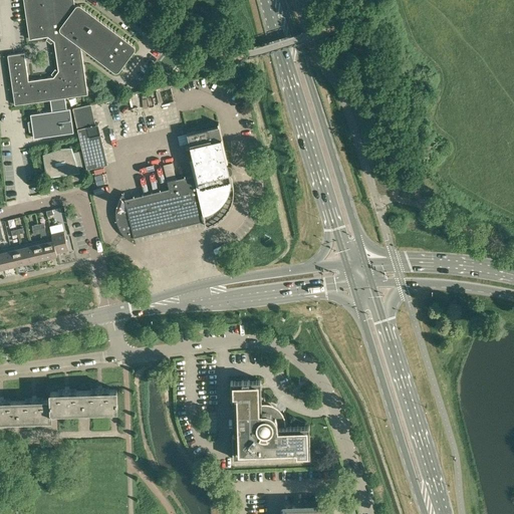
[(23,0),(29,39),(47,36),(50,38),(54,41),(56,55),(74,52),(77,49),(81,52),(80,46),(96,58),(114,71),(115,71),(116,71),(117,71),(118,70),(135,49),(135,48),(135,47),(135,46),(135,45),(80,5),(79,5),(78,5),(77,5),(76,5),(75,6),(75,7),(74,1),(73,0),(23,0)]
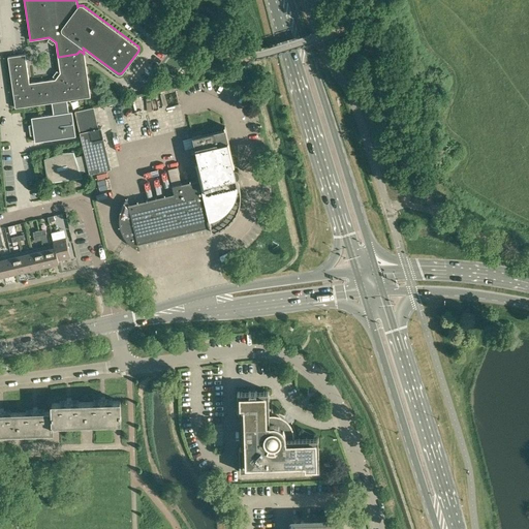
[(55,79),(29,83),(24,84),(25,91),(12,92),(16,107),(52,102),(67,100),(85,97),(90,97),(86,66),(84,54),(80,51),(76,54),(58,57),(60,72),(57,75),(55,79)]
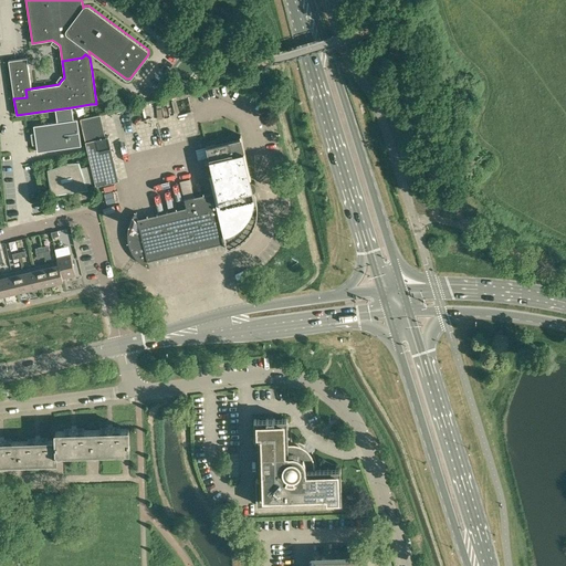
[(8,61),(11,80),(13,98),(27,97),(25,90),(31,88),(27,58),(25,59),(8,61)]
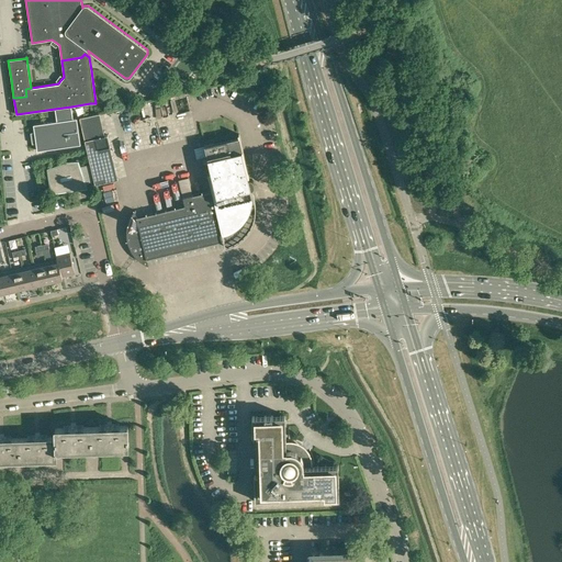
[(72,119),(71,107),(55,109),(57,121),(33,125),(34,132),(35,137),(36,143),(37,150),(80,145),(77,119),(72,119)]
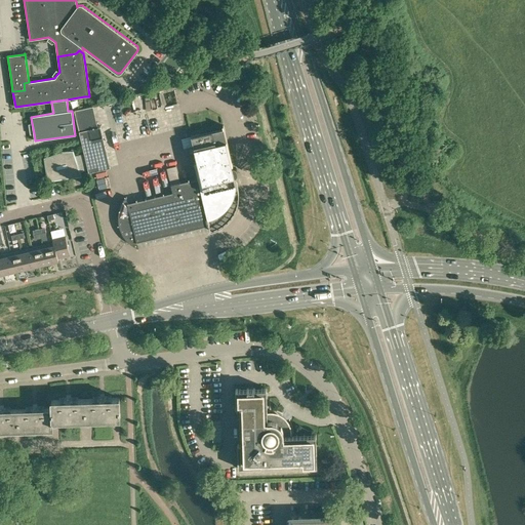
[(81,140),(84,153),(88,170),(88,171),(110,166),(99,125),(97,125),(93,106),(86,108),(74,110),(81,140)]
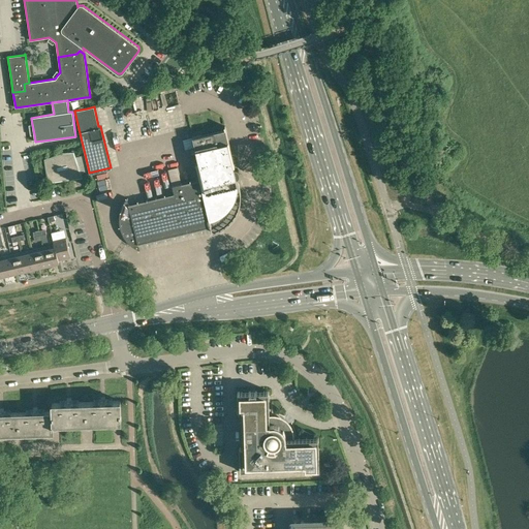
[(111,131),(114,145),(120,143),(117,129),(111,131)]
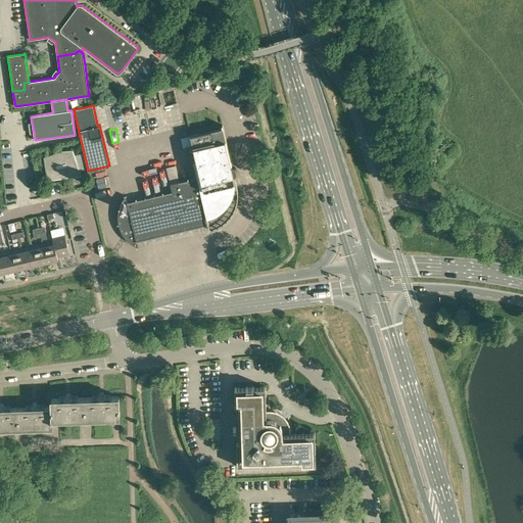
[(238,191),(237,187),(224,128),(191,135),(196,160),(193,161),(197,177),(171,183),(172,191),(127,201),(126,196),(124,199),(122,202),(120,206),(119,210),(117,215),(117,219),(119,223),(120,227),(121,231),(123,234),(125,237),(128,240),(131,243),(135,245),(138,247),(138,246),(137,241),(208,224),(209,230),(217,228),(221,226),(224,224),(226,222),(229,219),(231,216),(233,212),(235,209),(236,205),(237,202),(238,198),(238,194),(238,191)]
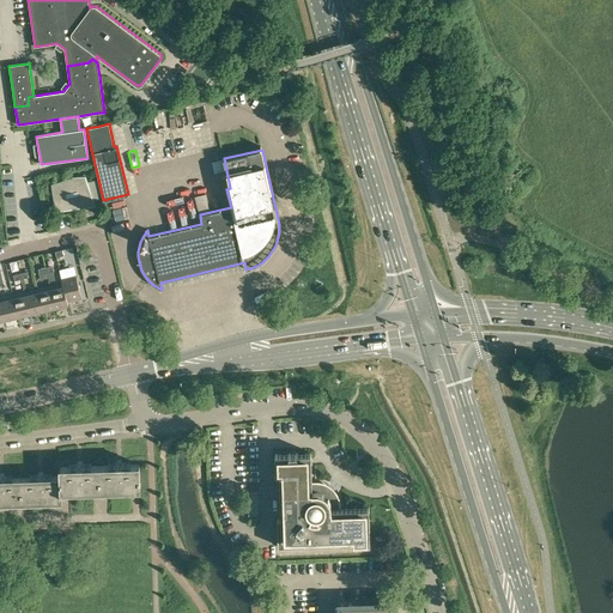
[(86,182),(85,176),(71,177),(71,178),(52,184),(55,212),(85,208),(93,206),(92,201),(103,199),(98,178),(86,182)]
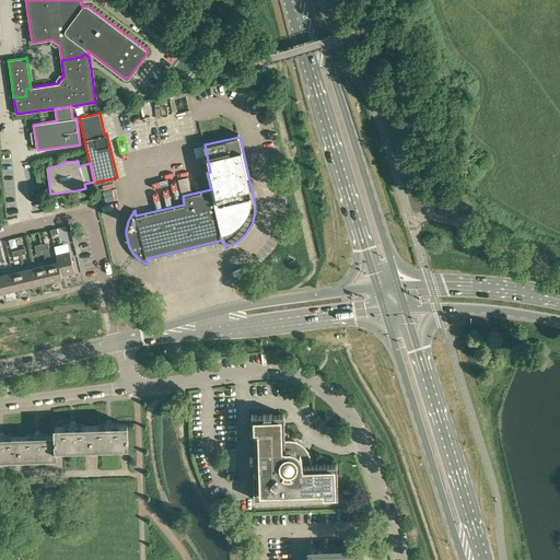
[(113,203),(129,202),(128,191),(112,194),(113,203)]
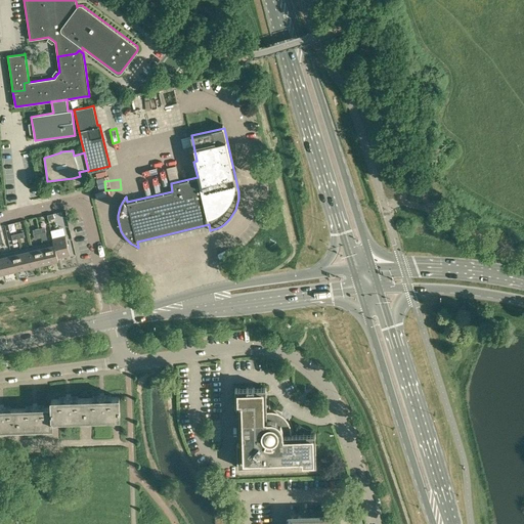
[(39,228),(33,229),(35,238),(41,237),(39,228)]
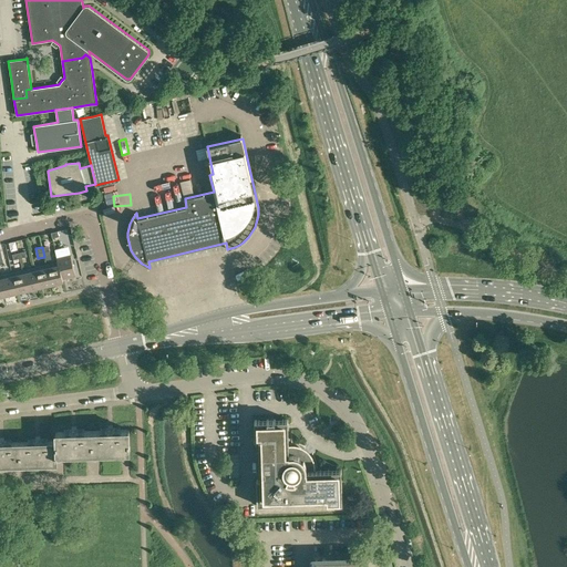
[(57,258),(58,261),(62,281),(63,281),(62,278),(75,276),(70,255),(57,258)]
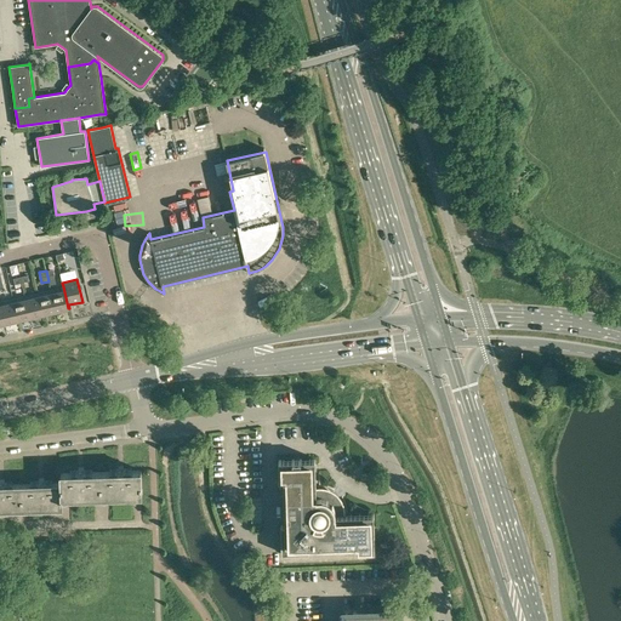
[(63,286),(51,290),(56,312),(68,308),(63,286)]
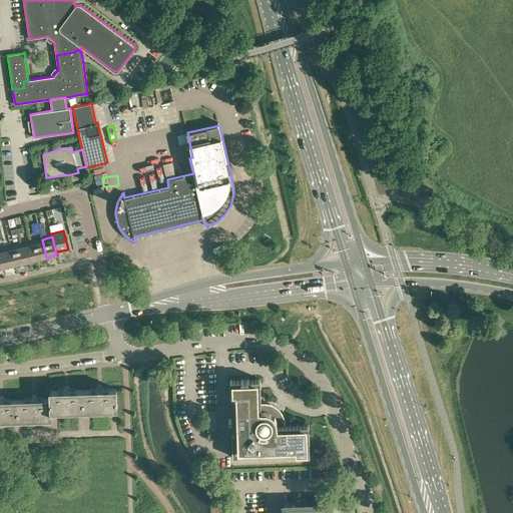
[(42,239),(31,241),(36,260),(46,258),(42,239)]
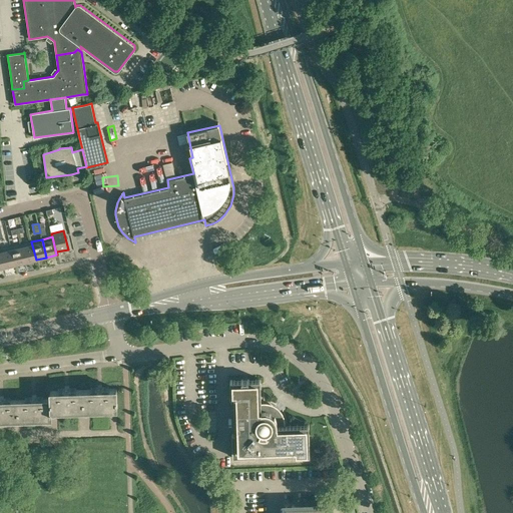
[(31,241),(21,244),(25,263),(36,260),(31,241)]
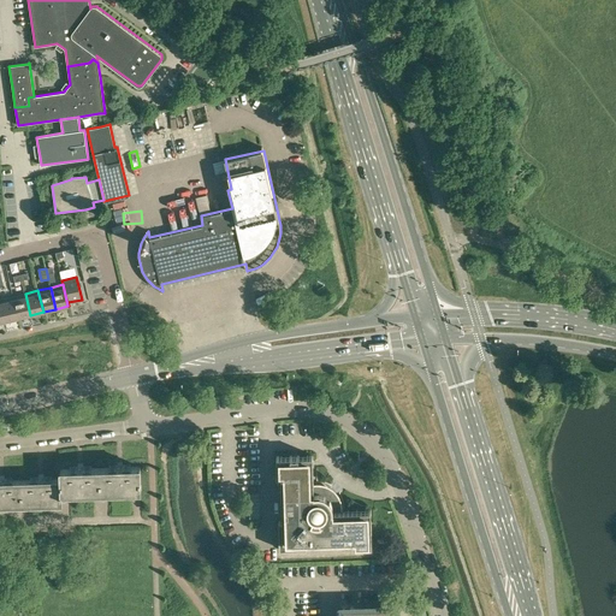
[(25,294),(12,296),(18,318),(30,315),(25,294)]
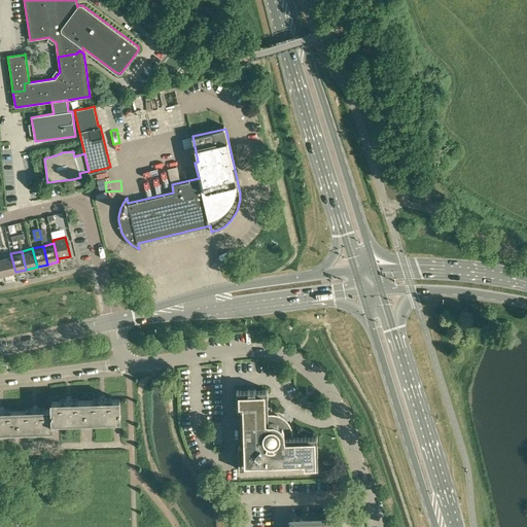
[(10,253),(0,256),(4,275),(15,272),(10,253)]
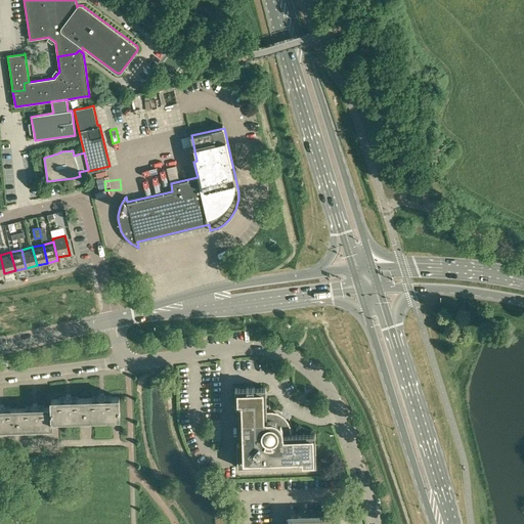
[(266,387),(234,388),(235,404),(239,404),(241,443),(236,443),(237,467),(261,466),(261,463),(300,461),(300,465),(316,464),(315,433),(292,434),(289,434),(289,431),(289,428),(287,424),(285,421),(282,419),(279,417),(276,415),(273,413),(270,412),(266,412),(266,387)]
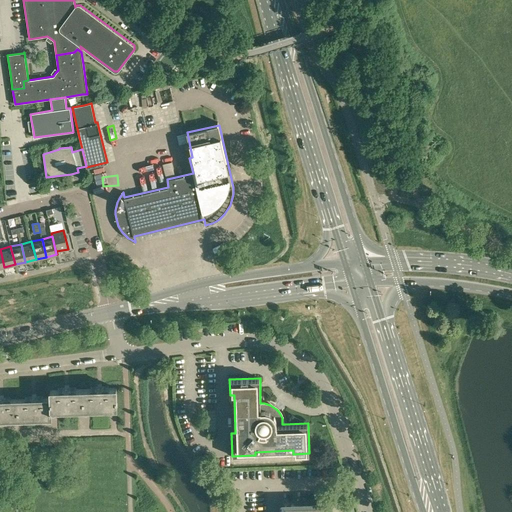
[(97,388),(83,388),(84,408),(117,407),(116,387),(102,388),(97,388)]
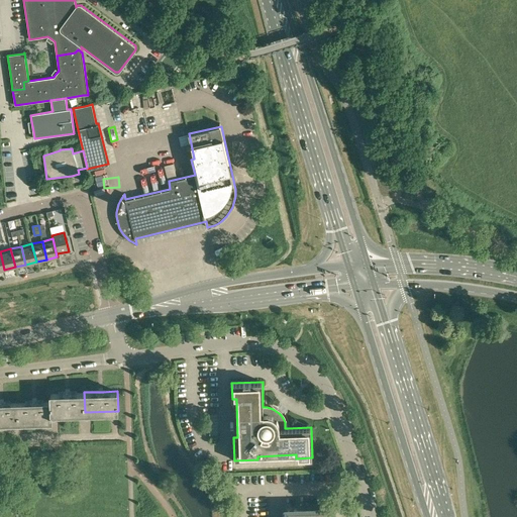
[(66,393),(50,393),(50,402),(52,413),(85,412),(84,392),(70,393),(66,393)]
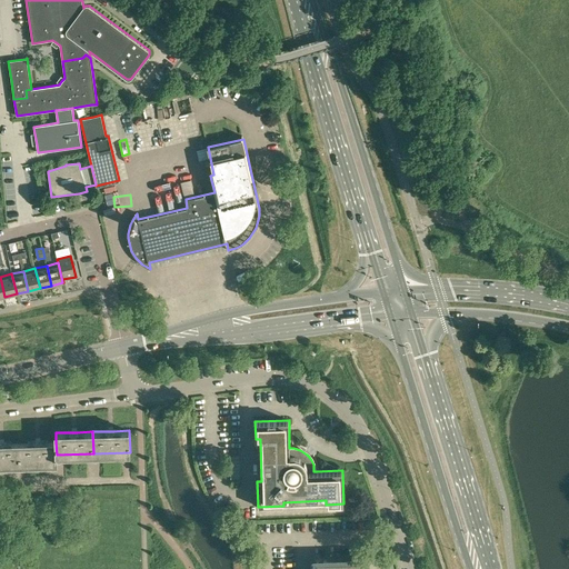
[(36,442),(19,443),(20,466),(57,465),(57,455),(56,442),(41,442),(36,442)]
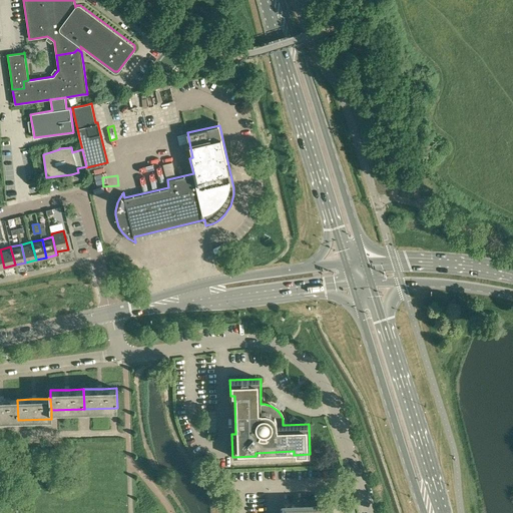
[(0,400),(0,420),(18,420),(17,400),(4,400),(0,400)]
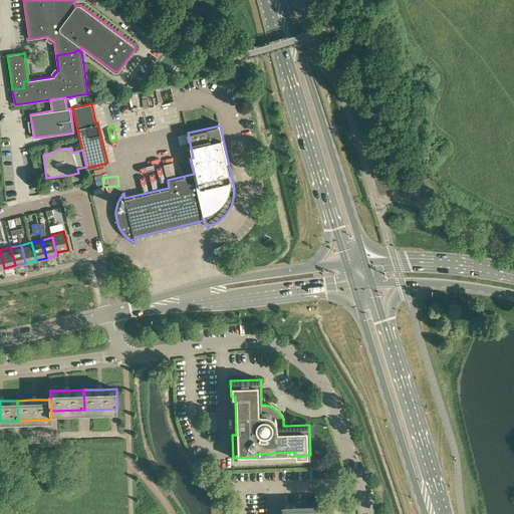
All buildings are outlined.
